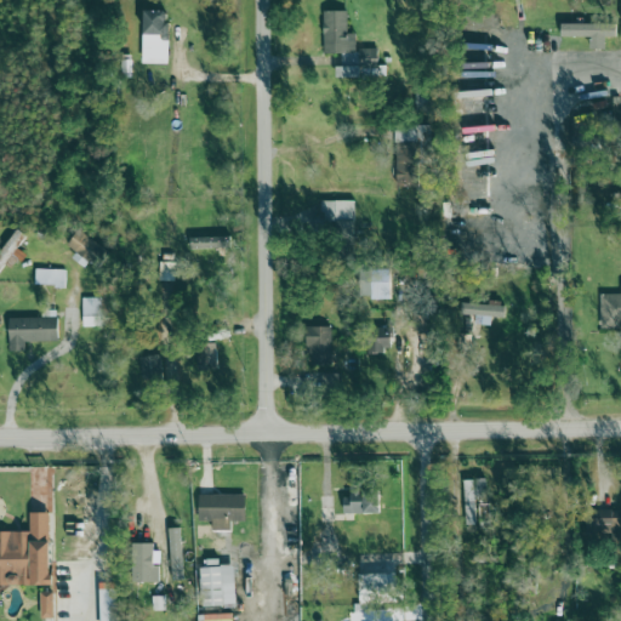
[(167,10),(144,10),(143,34),(167,34),(167,10)]
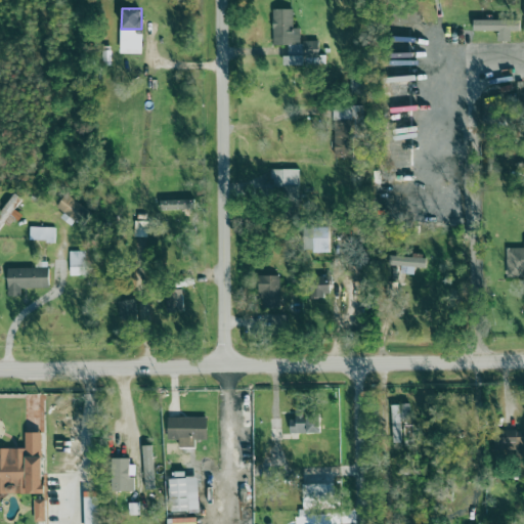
[(273,45),(288,45),(288,55),(284,55),(284,66),(325,66),(325,55),(319,55),(318,41),(300,41),(300,28),(293,28),(292,8),(272,9),(273,45)]
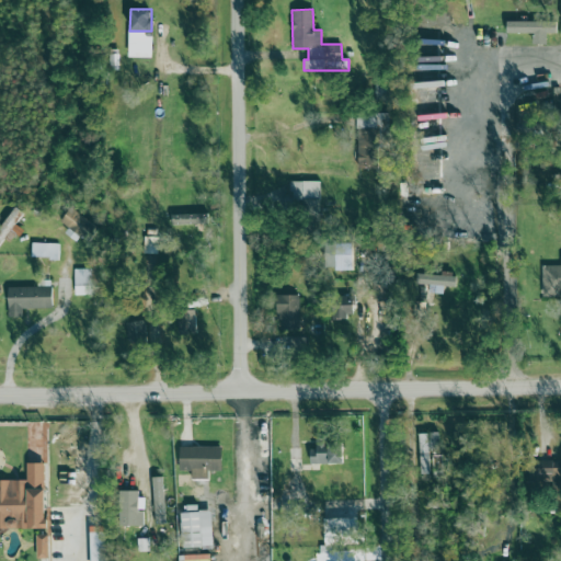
[(557,21),(506,22),(507,33),(533,33),(533,45),(547,44),(547,34),(557,33),(557,21)]
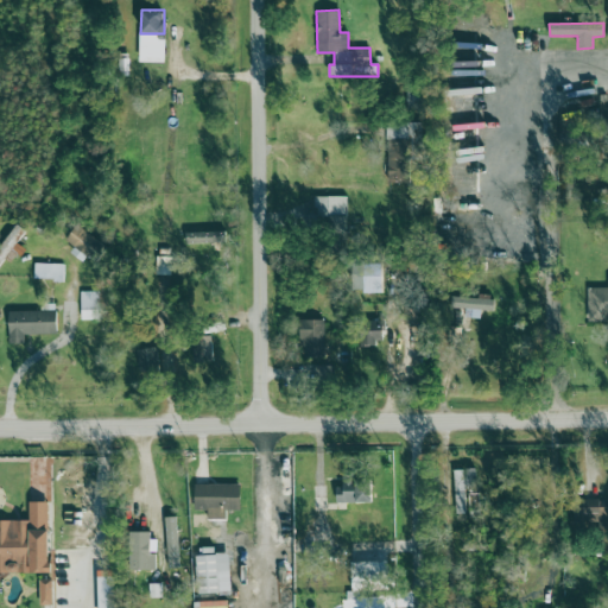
[(118,55),(119,75),(130,75),(128,55),(118,55)]
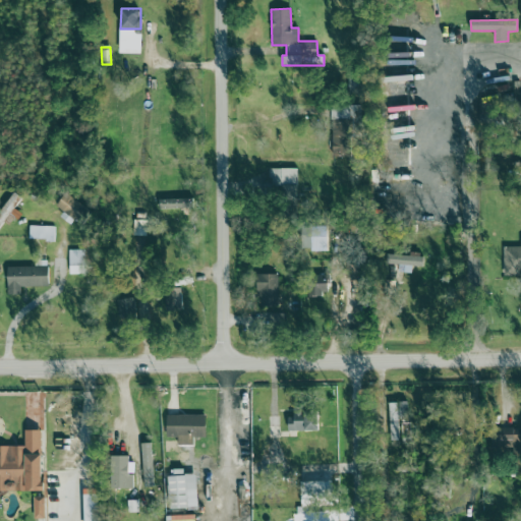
[(361,105),(332,105),(333,157),(352,156),(352,126),(361,126),(361,105)]
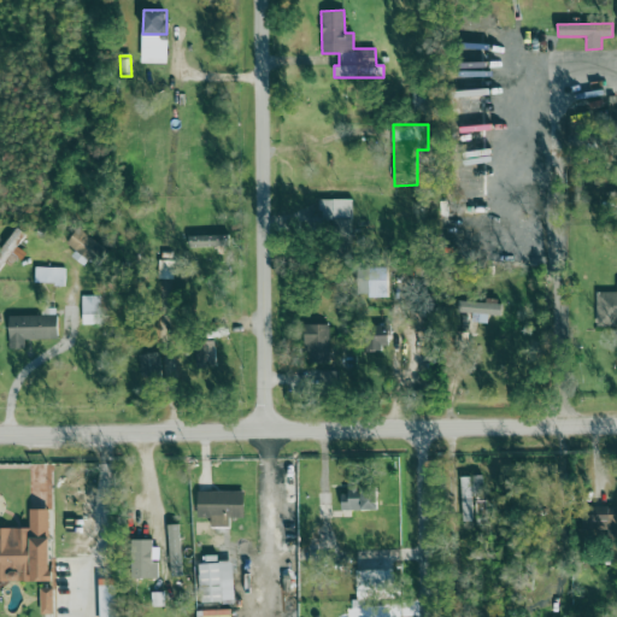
[(319,199),(319,218),(352,218),(352,199),(319,199)]
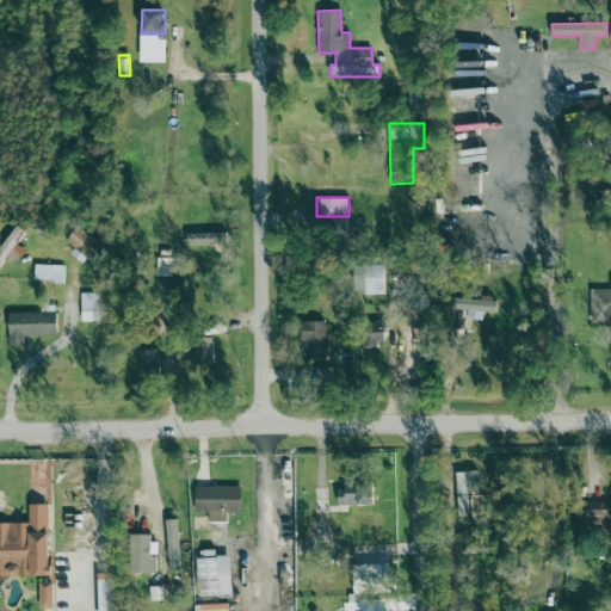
[(347,216),(331,217),(331,230),(347,229),(347,216)]
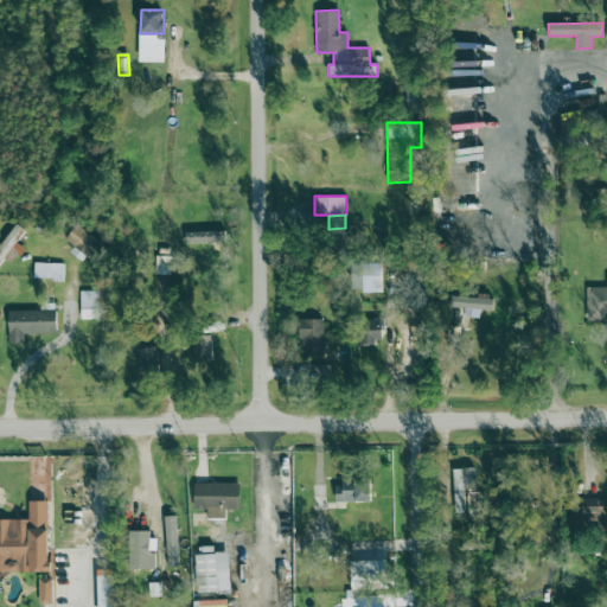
[(65,241),(74,247),(70,253),(84,261),(88,254),(96,260),(107,244),(76,224),(65,241)]
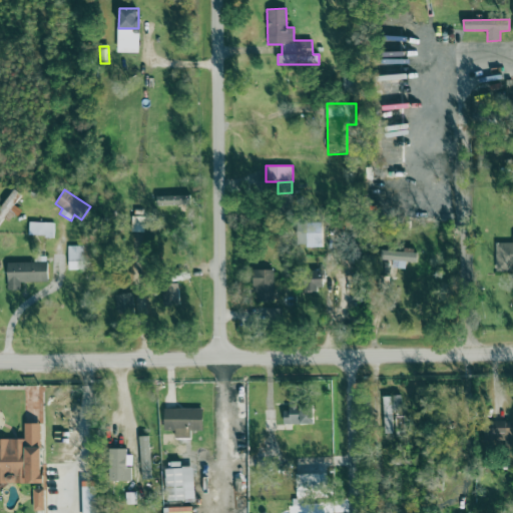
[(184,195),(156,196),(156,205),(185,205),(184,195)]
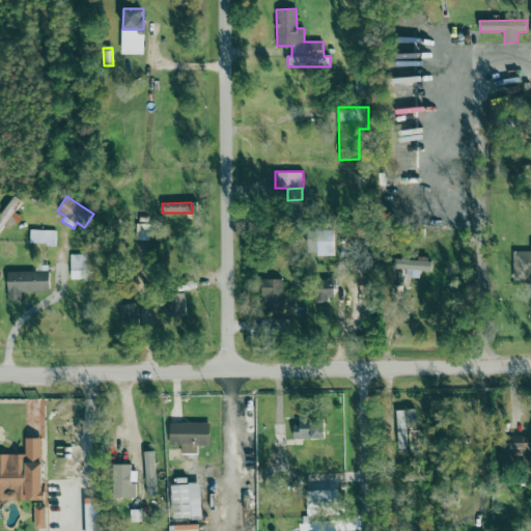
[(148,241),(149,224),(137,224),(136,240),(148,241)]
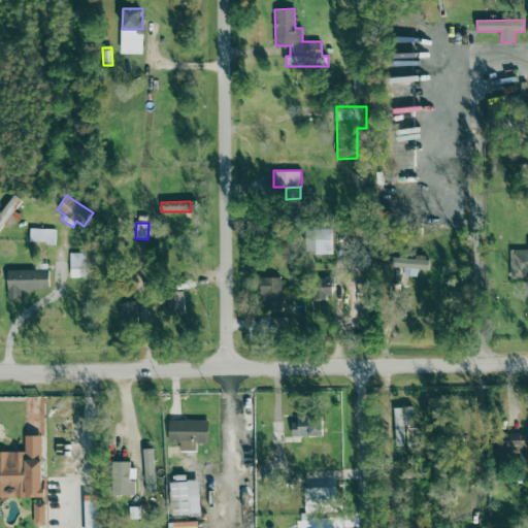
[(55,229),(30,229),(30,243),(55,243),(55,229)]
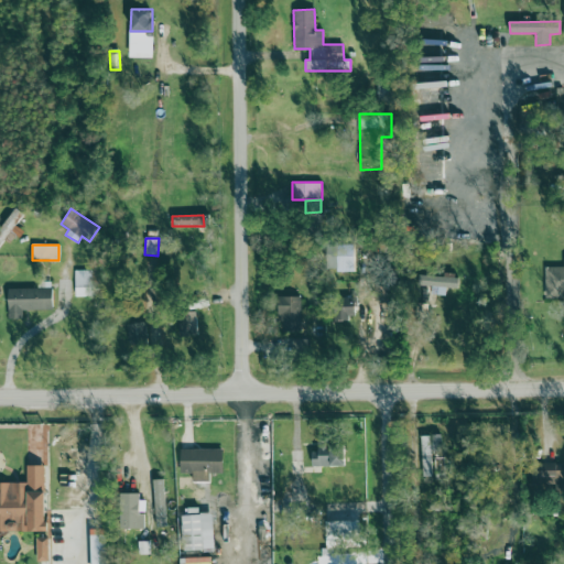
[(332,271),(357,271),(358,246),(333,245),(332,271)]
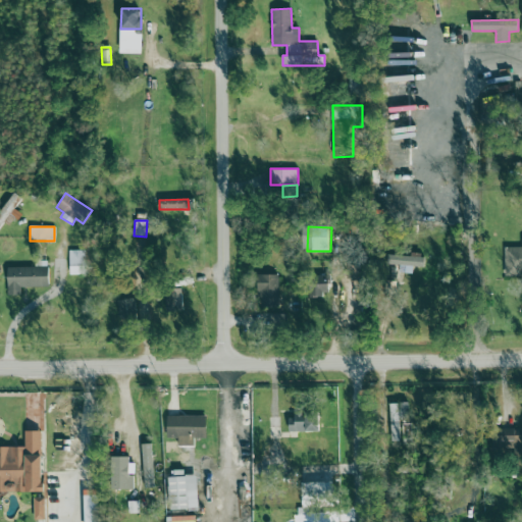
[(521,247),(505,248),(505,276),(518,276),(518,270),(521,270),(521,238),(521,247)]
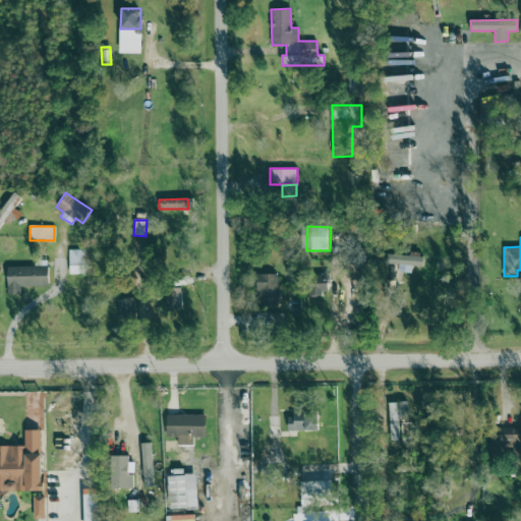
[(84,249),(69,249),(69,274),(85,274),(84,249)]
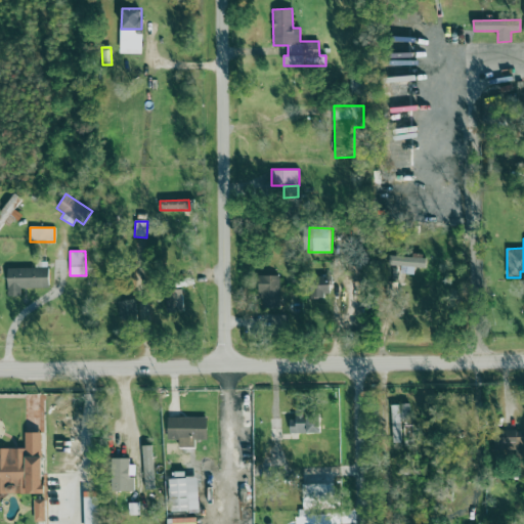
[(415,274),(416,268),(425,268),(426,255),(413,254),(412,257),(390,256),(389,266),(401,266),(401,274),(415,274)]
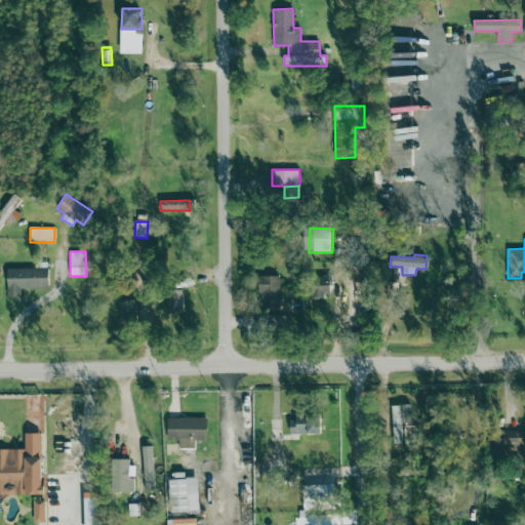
[(8,297),(22,297),(22,289),(49,288),(49,269),(7,269),(8,297)]
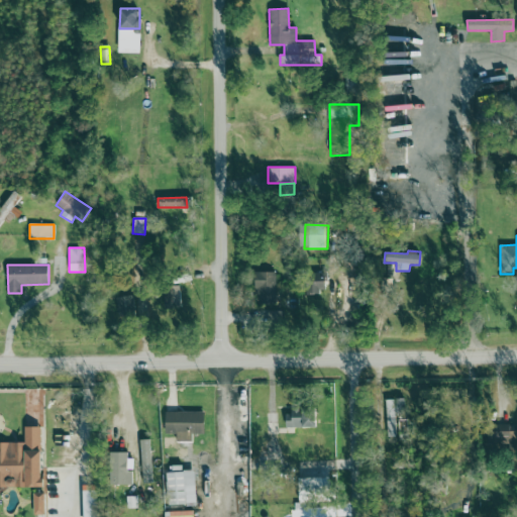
[(276,272),(255,272),(255,305),(276,305),(276,272)]
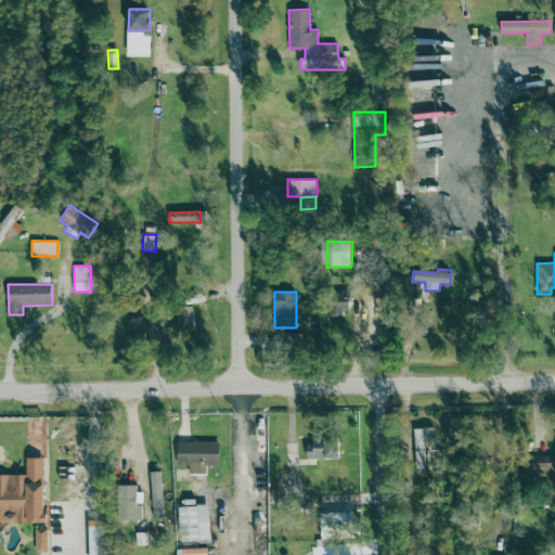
[(328,315),(351,314),(350,292),(328,293),(328,315)]
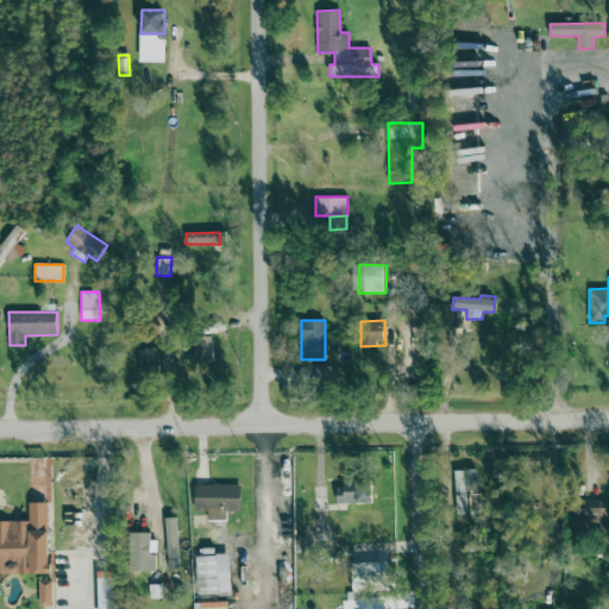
[(193,337),(194,363),(213,363),(212,336),(193,337)]
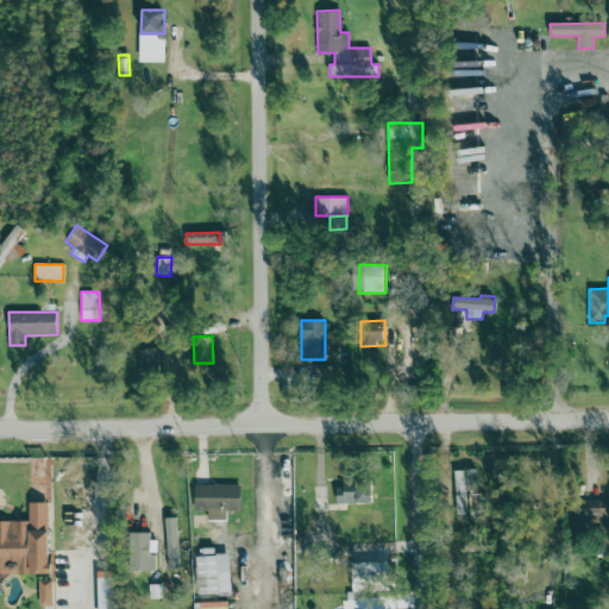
[(139,365),(158,363),(156,347),(137,351),(139,365)]
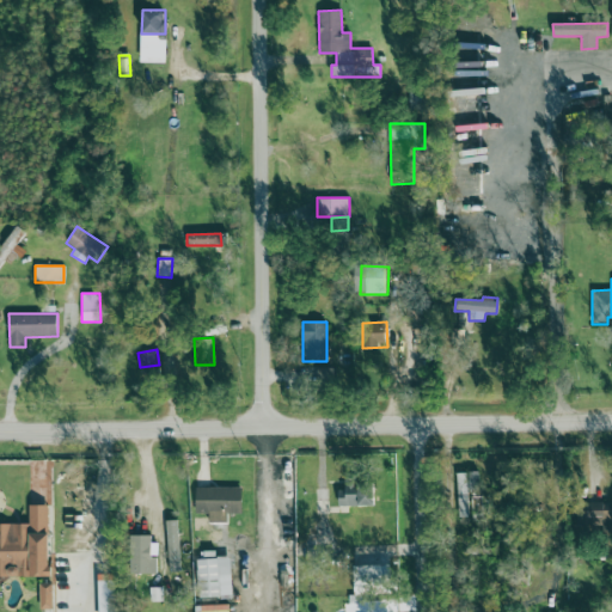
[(478,472),(457,472),(459,518),(469,516),(467,491),(479,490),(478,472)]
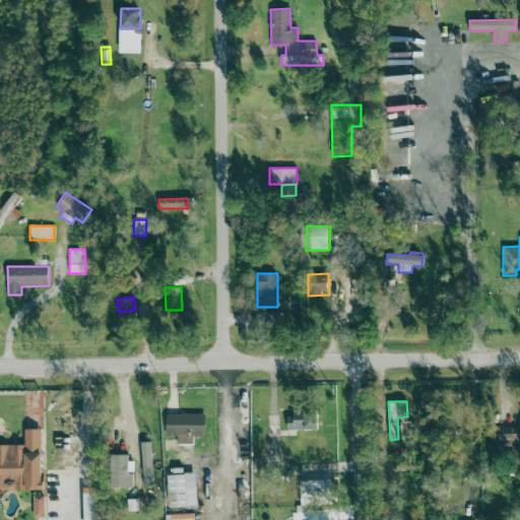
[(317,430),(317,408),(294,408),(294,416),(287,416),(288,431),(317,430)]
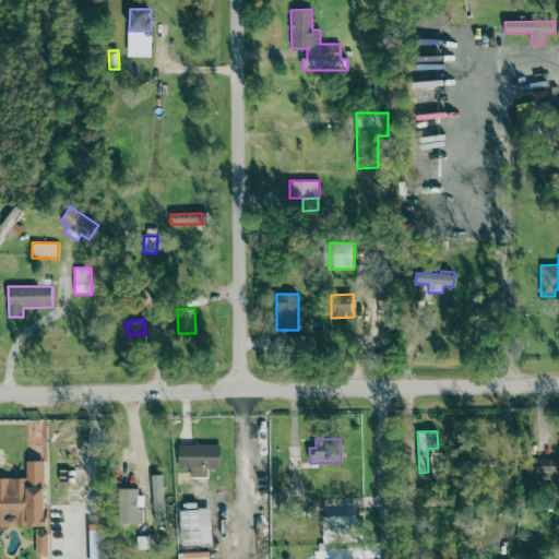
[(221,470),(221,445),(179,444),(178,468),(190,470),(190,477),(207,477),(207,470),(221,470)]
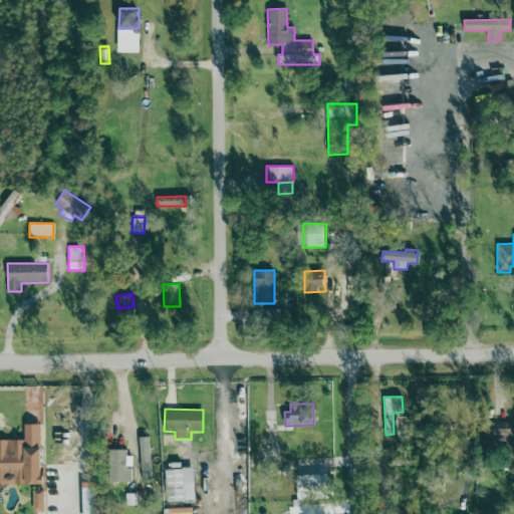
[(41,424),(24,425),(24,440),(0,439),(0,484),(41,484),(41,424)]
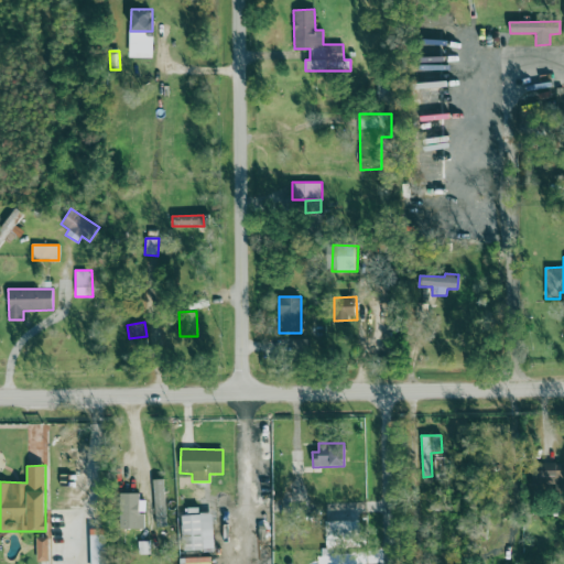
[(155,528),(166,527),(164,479),(154,479),(155,528)]
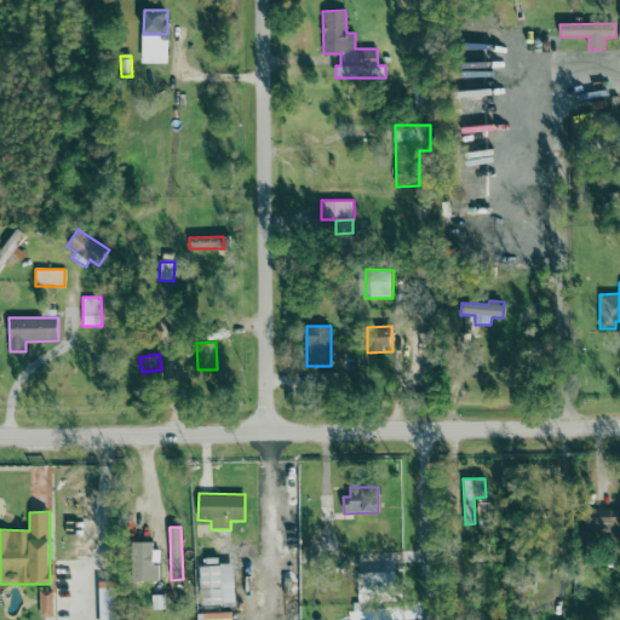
[(160,581),(160,566),(153,566),(154,543),(133,543),(132,581),(160,581)]
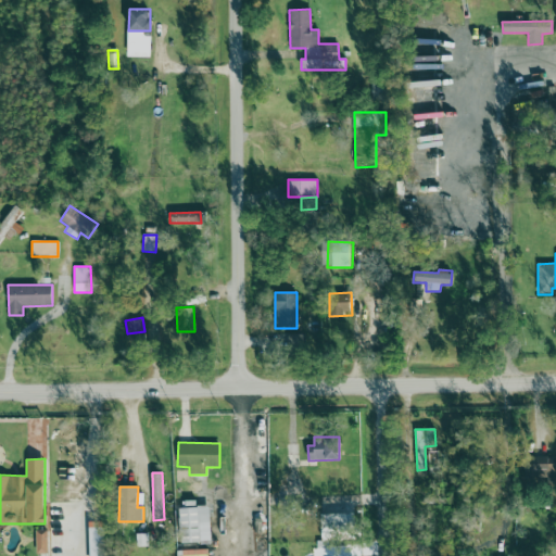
[(179,507),(180,543),(211,543),(210,507),(179,507)]
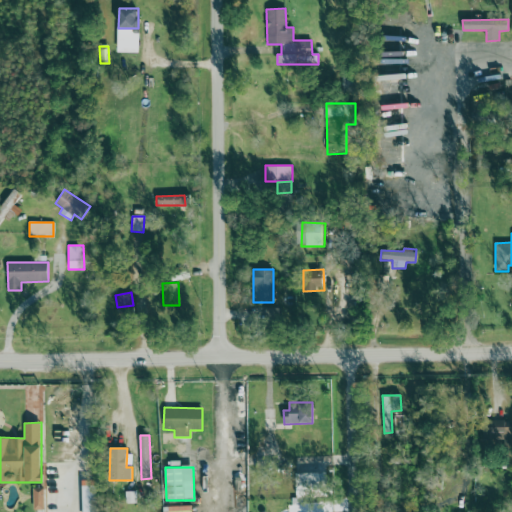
[(291,505),(302,506),(303,493),(324,493),(325,473),(296,473),(296,498),(292,498),(291,505)]
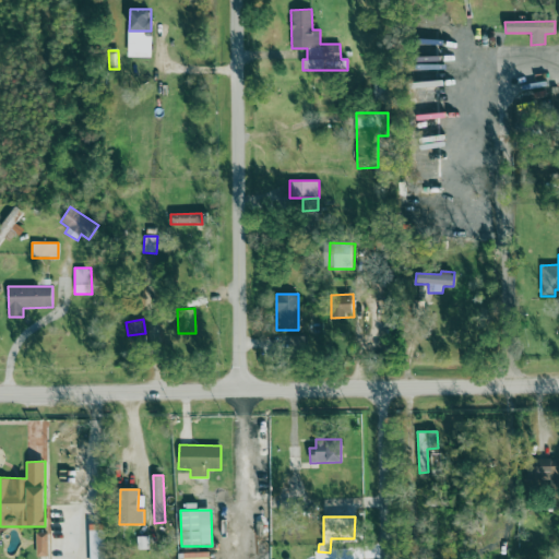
[(90,558),(102,558),(102,530),(90,530),(90,558)]
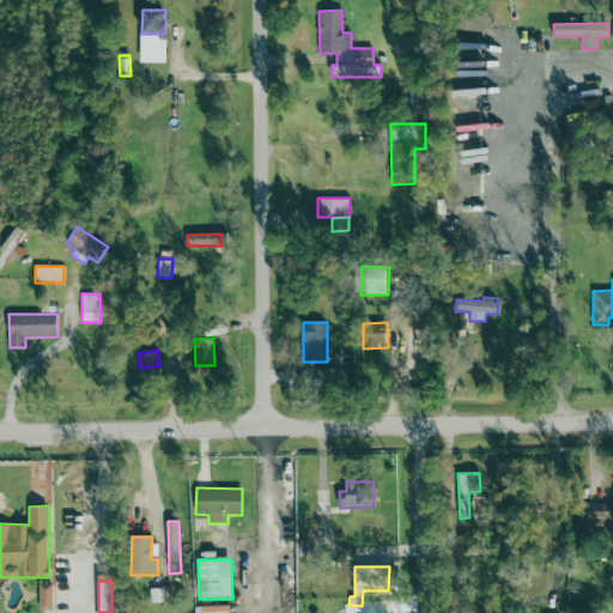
[(38,584),(40,611),(53,611),(53,584),(38,584)]
